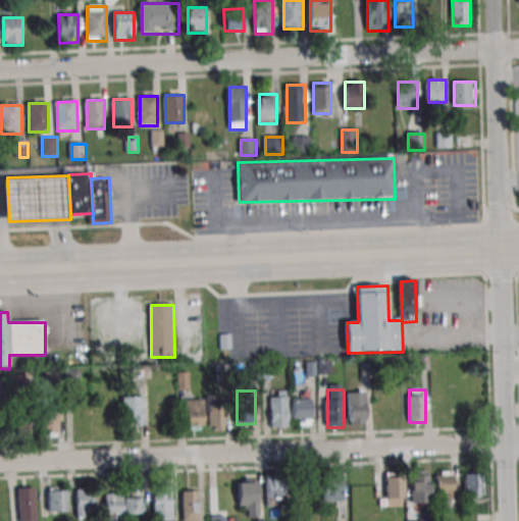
[(290,392),(272,392),(272,428),(290,428),(290,392)]
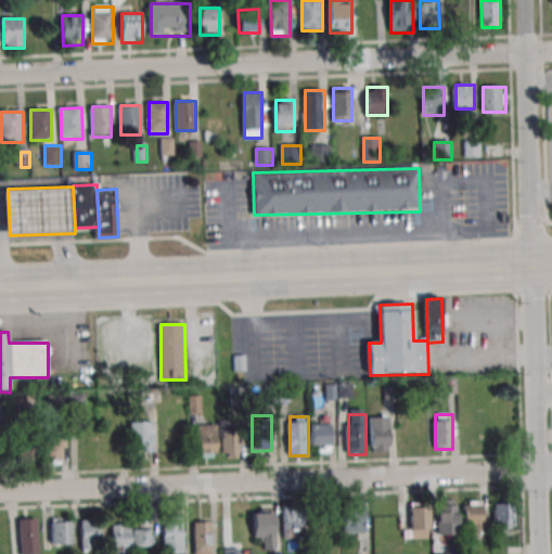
[(373,452),(392,452),(392,419),(373,419),(373,452)]
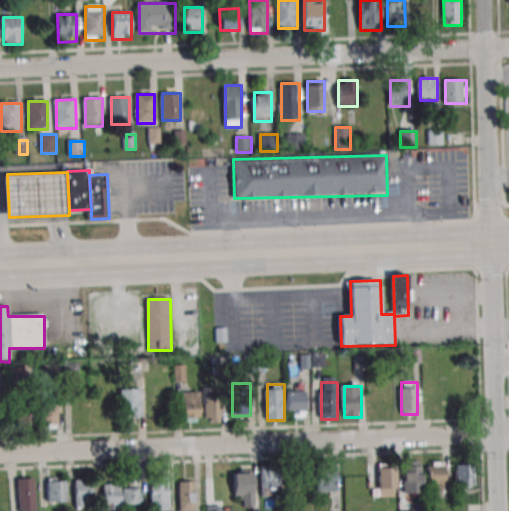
[(142,419),(142,390),(122,390),(122,419),(142,419)]
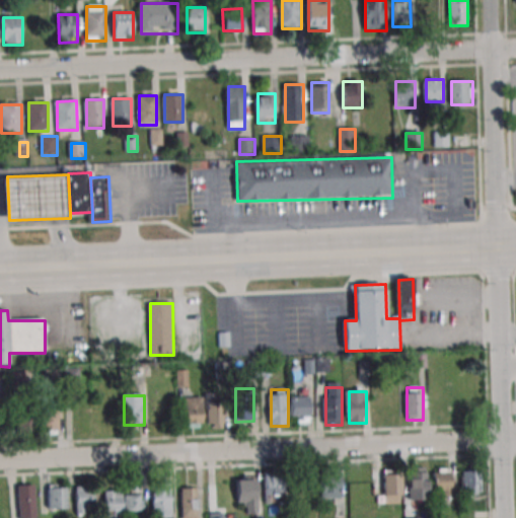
[(205,397),(187,397),(187,428),(205,428),(205,397)]
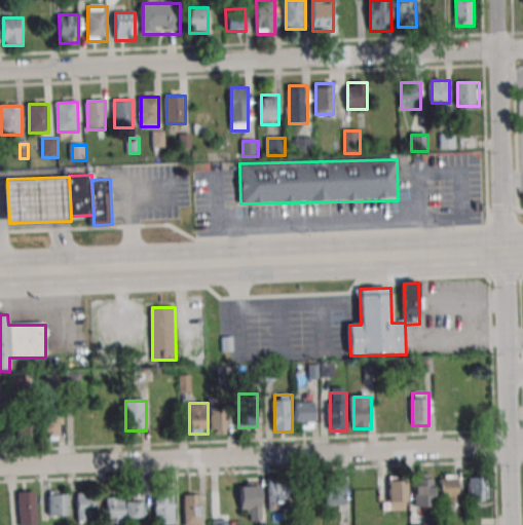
[(227,405),(212,405),(212,434),(227,434),(227,405)]
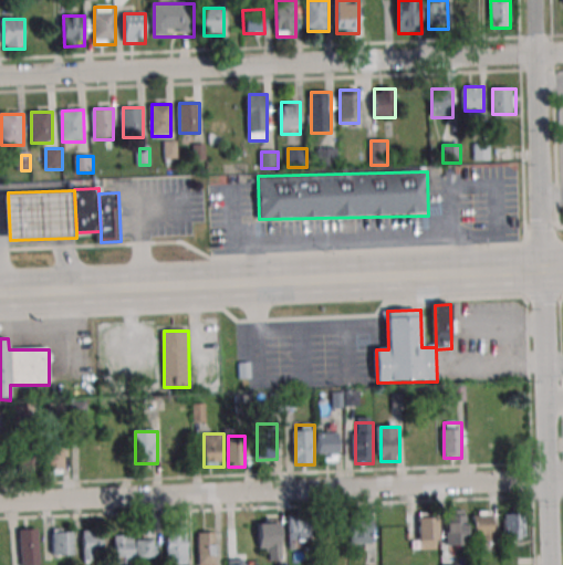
[(340,461),(340,436),(319,436),(319,461),(340,461)]
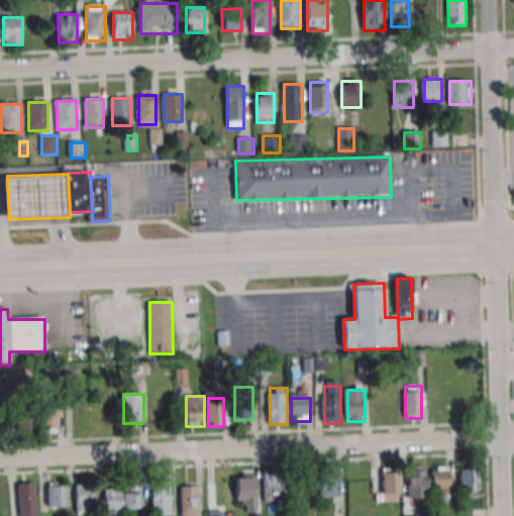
[(35,407),(18,407),(18,430),(35,430),(35,407)]
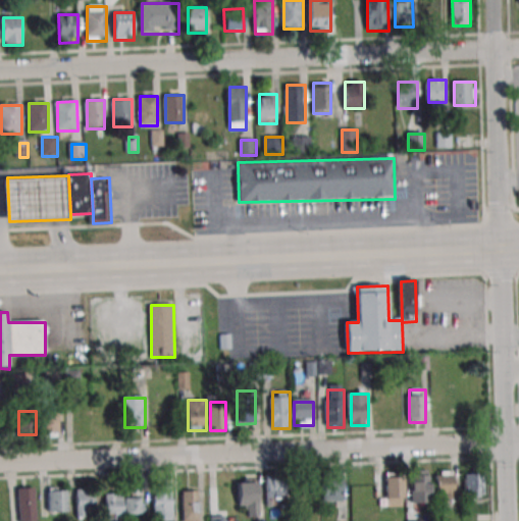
[(59,436),(59,411),(42,411),(42,436),(59,436)]
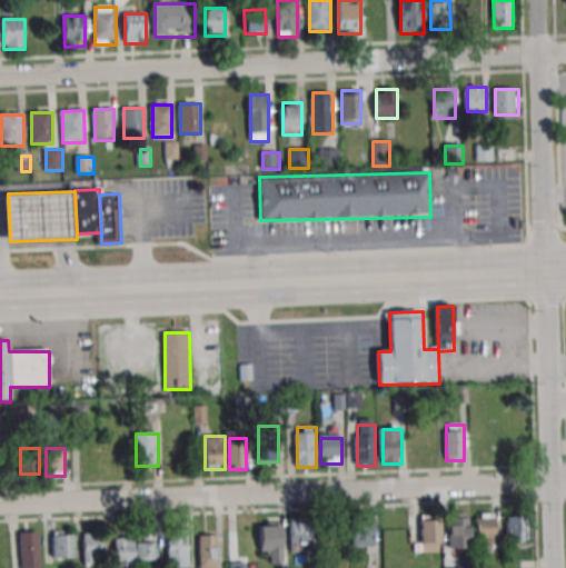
[(470,514),(448,514),(448,548),(470,548),(470,514)]
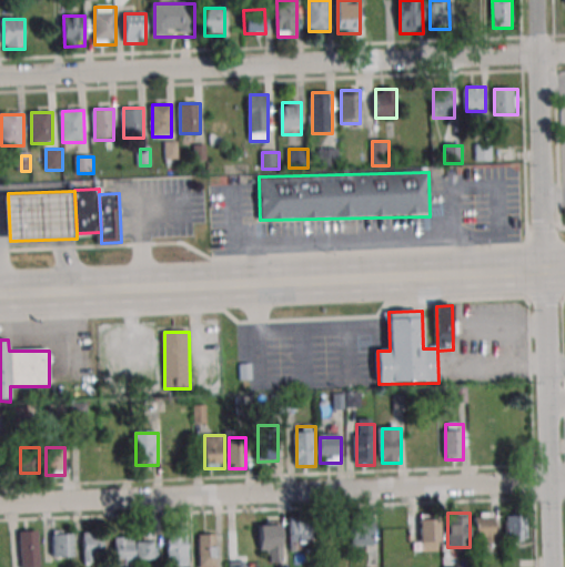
[(495,545),(495,514),(476,514),(476,537),(486,537),(486,545),(495,545)]
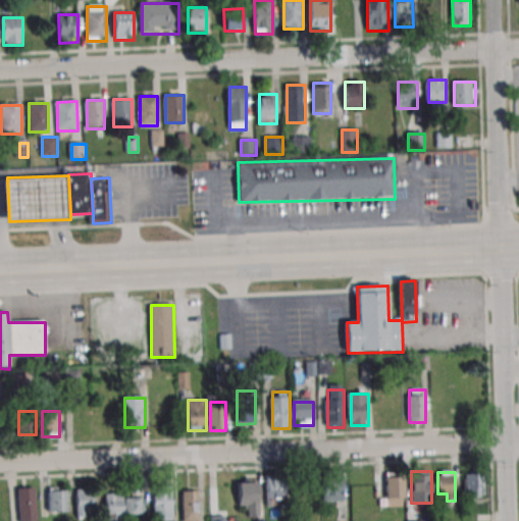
[(467,497),(485,497),(485,474),(467,474),(467,497)]
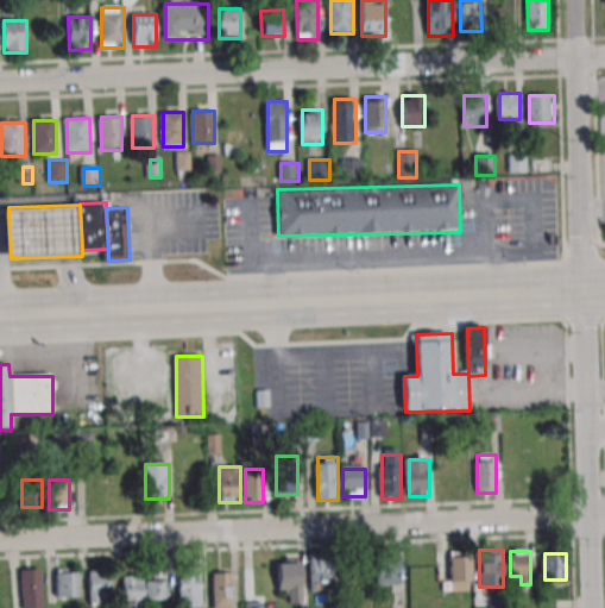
[(336,591),(336,556),(313,556),(313,591),(336,591)]
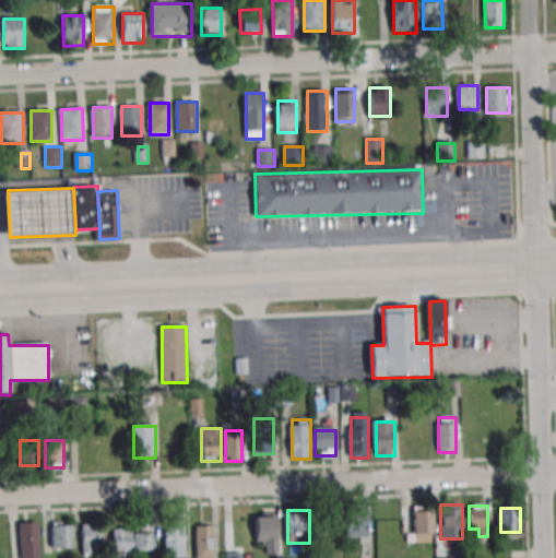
[(368,511),(347,511),(347,537),(368,537),(368,511)]
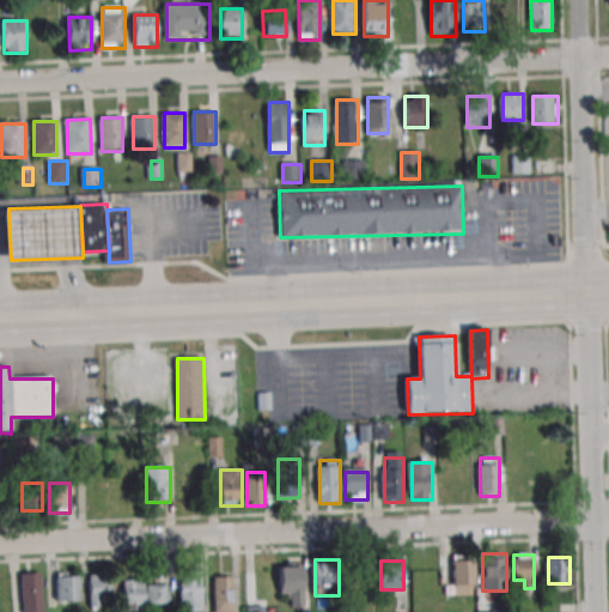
[(476,588),(476,561),(454,561),(454,588),(476,588)]
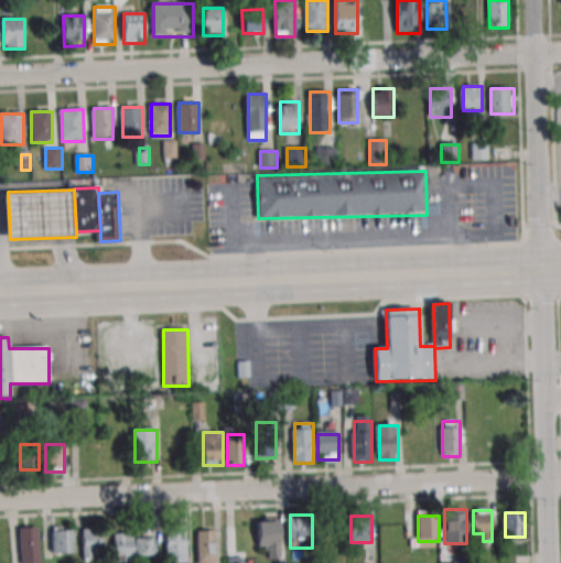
[(270,559),(281,558),(281,520),(259,520),(259,547),(270,547),(270,559)]
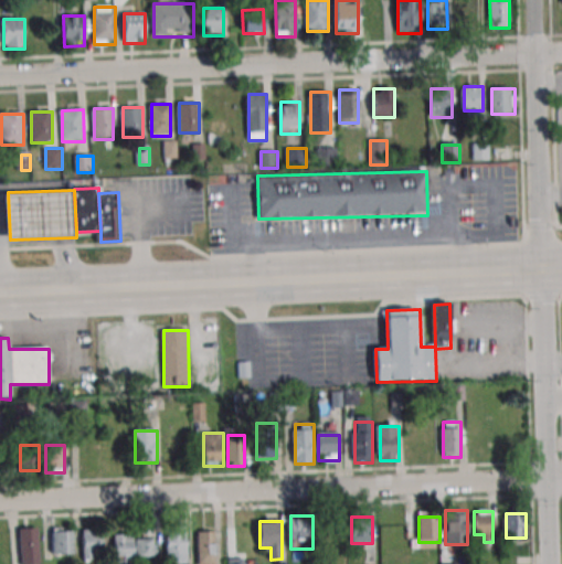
[(40,563),(40,530),(16,530),(16,563),(40,563)]
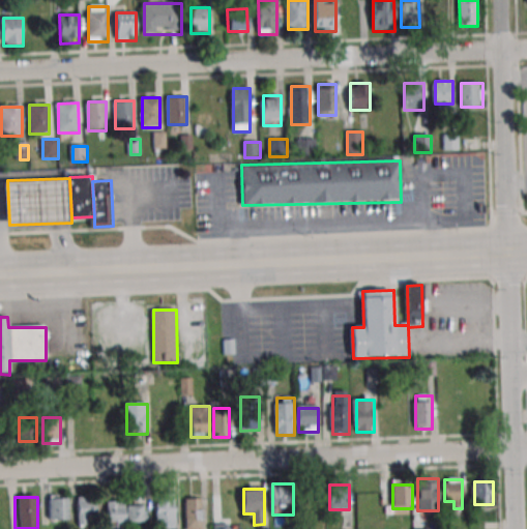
[(70,521),(70,497),(51,497),(51,521),(70,521)]
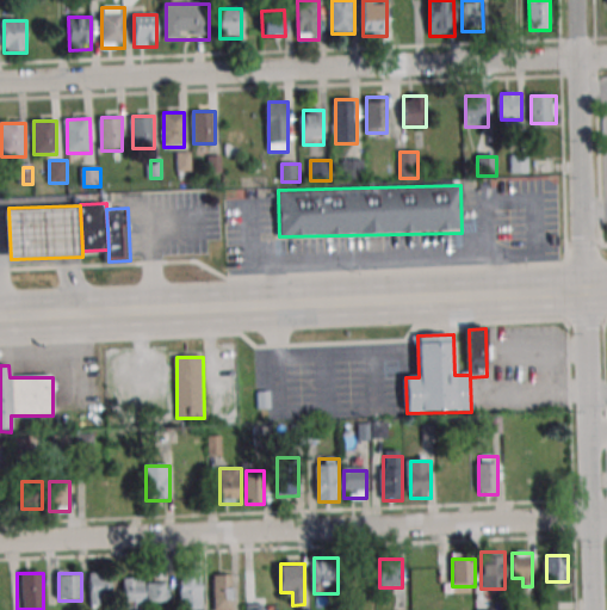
[(88,608),(113,608),(113,574),(88,574),(88,608)]
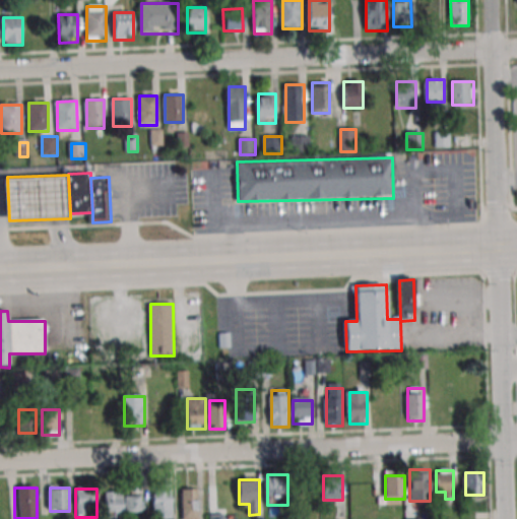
[(173,518),(173,489),(155,489),(155,518),(173,518)]
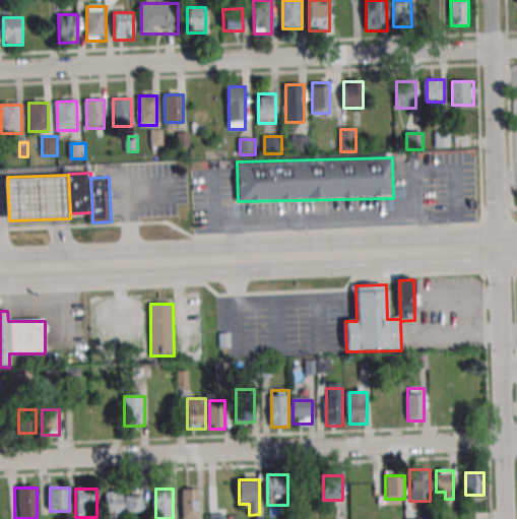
[(198,518),(198,490),(183,490),(183,518),(198,518)]
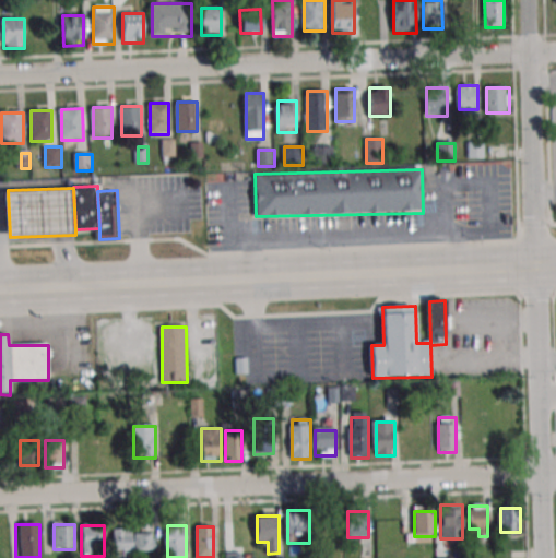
[(133,557),(134,530),(116,530),(115,557),(133,557)]
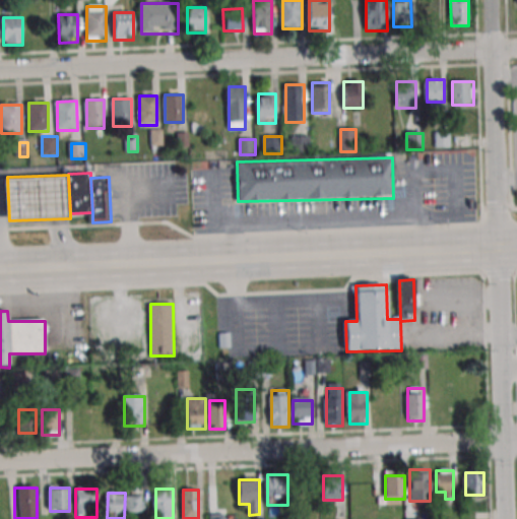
[(128,513),(145,513),(145,495),(128,495),(128,513)]
